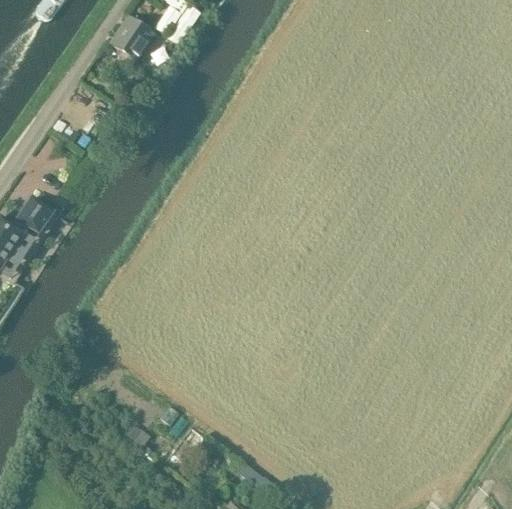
[(166,37),(167,38),(177,45),(200,13),(187,4),(187,3),(182,0),(174,0),(155,28),(167,36),(166,37)]
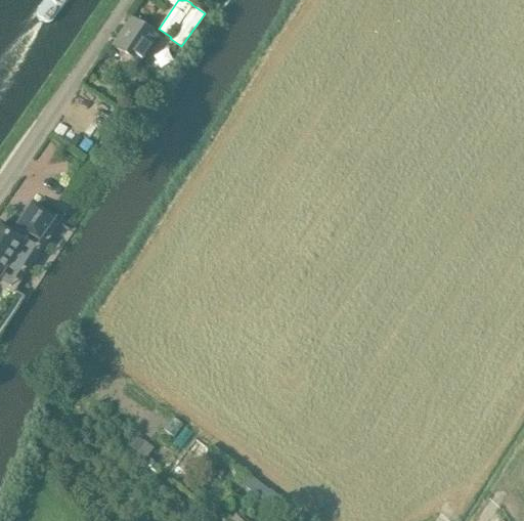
[(158,36),(131,17),(113,44),(139,62),(158,36)]
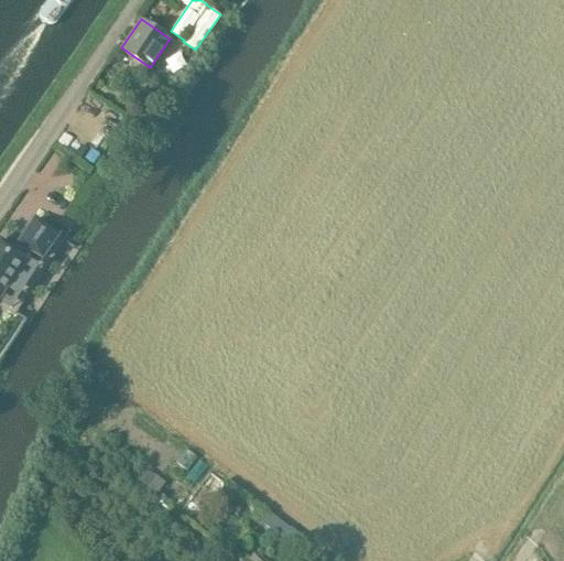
[(21,246),(18,251),(0,238),(0,301),(29,257),(26,256),(30,250),(43,259),(60,235),(35,218),(18,244),(21,246)]
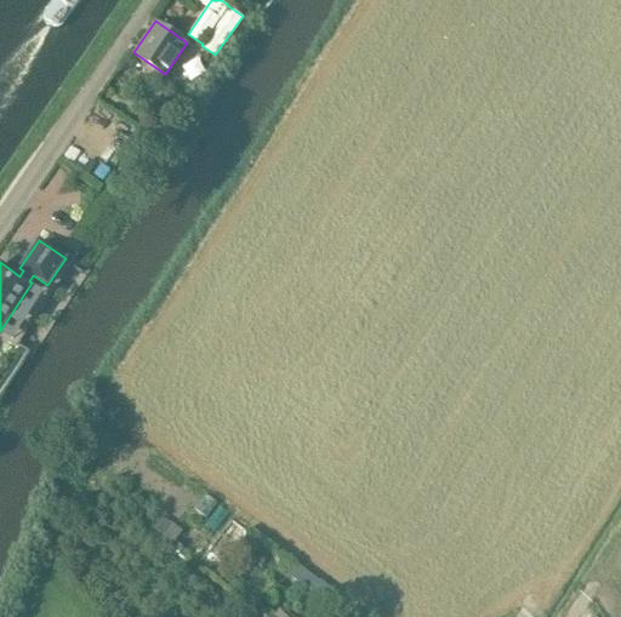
[(298,561),(290,573),(325,598),(334,586),(298,561)]
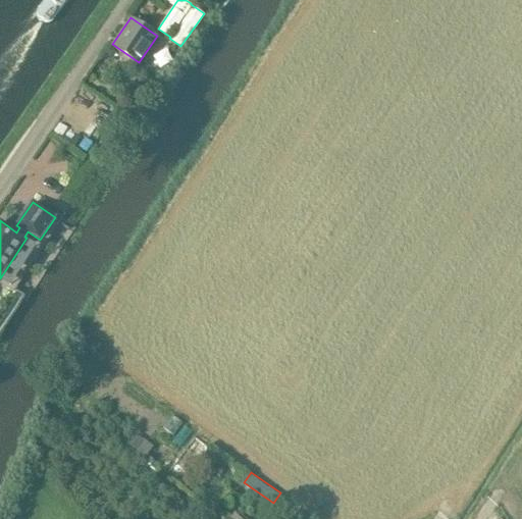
[(248,518),(239,508),(231,514),(235,518),(248,518)]
